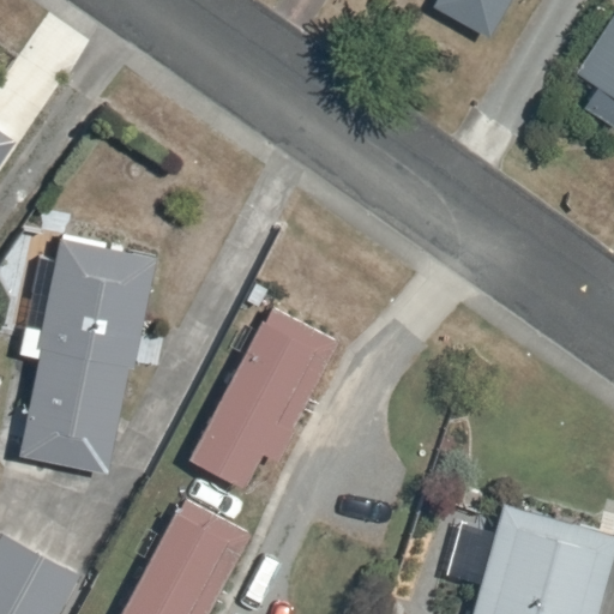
[(512,0),(441,0),(438,8),(492,38),(512,0)]
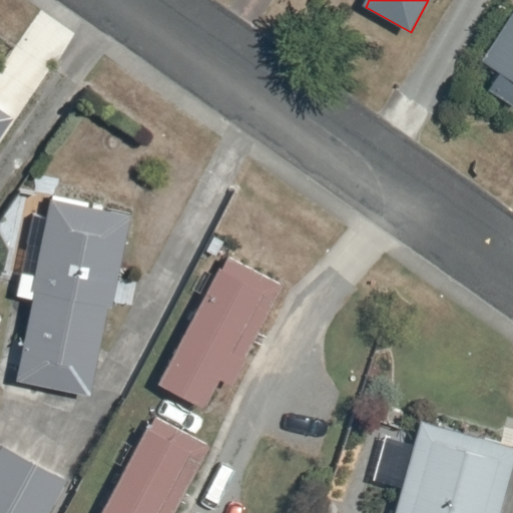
[(512,14),(482,64),(498,74),(488,90),(512,105),(512,14)]
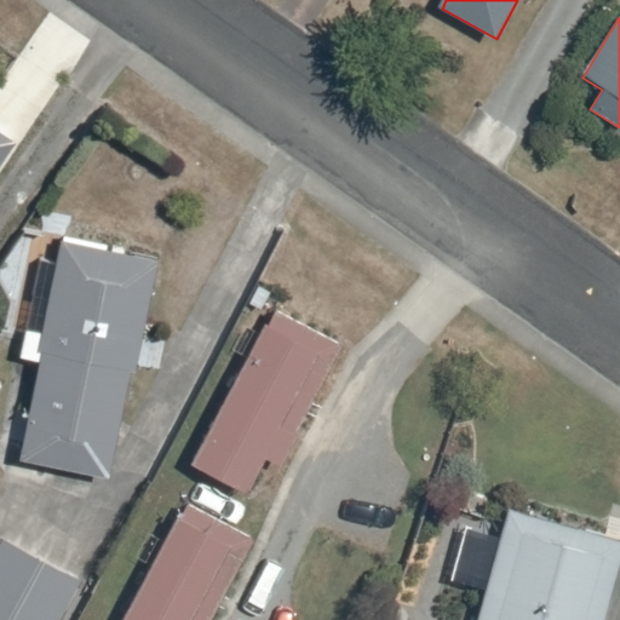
[(0,171),(17,147),(0,135),(0,171)]
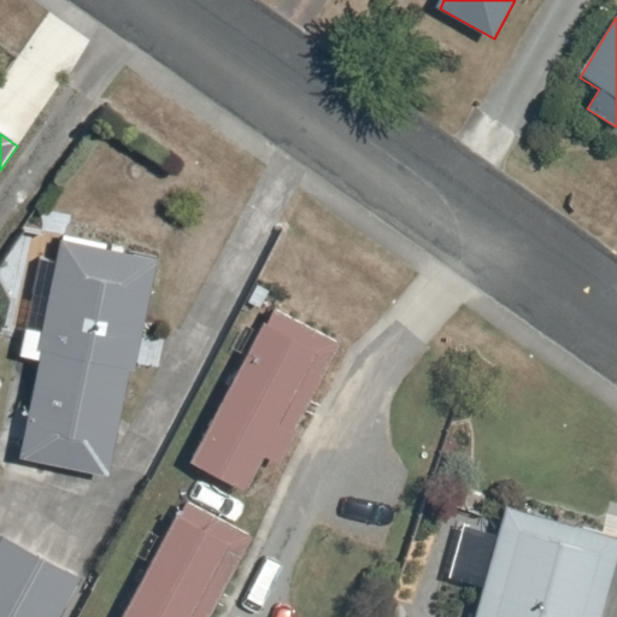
[(40,360),(21,457),(110,475),(131,368),(136,369),(160,258),(63,238),(43,329),(29,325),(22,356),(40,360)]
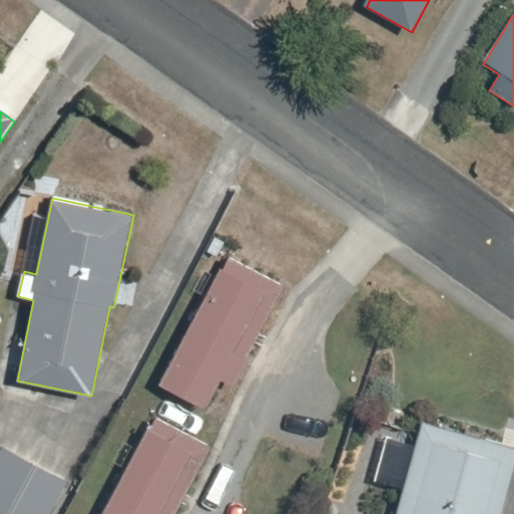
[(221,268),(160,384),(208,411),(222,380),(236,388),(249,360),(246,359),(285,288),(230,258),(223,269),(221,268)]
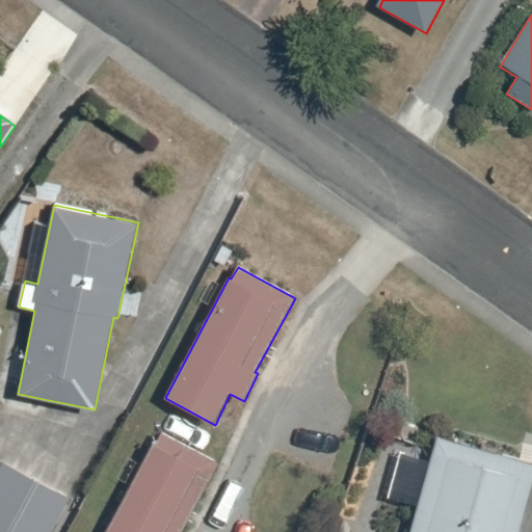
[(183,531),(220,463),(163,433),(156,447),(153,446),(107,531),(183,531)]
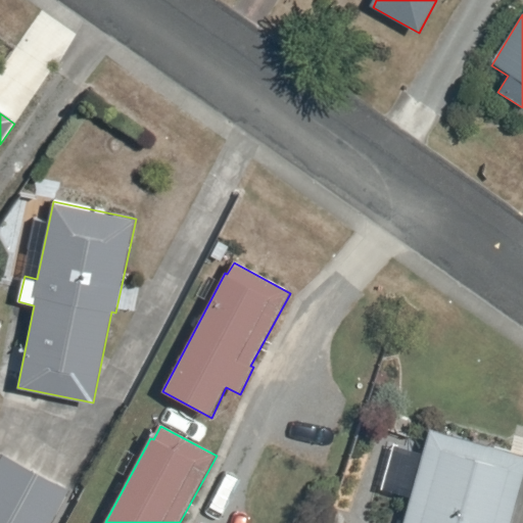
[(510,522),(522,478),(522,456),(429,430),(423,454),(394,446),(382,490),(411,500),(403,522),(510,522)]
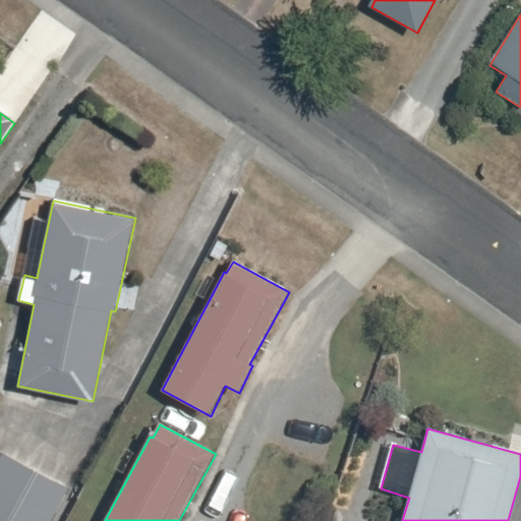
[(0,520),(53,520),(71,489),(2,453),(0,457),(0,520)]
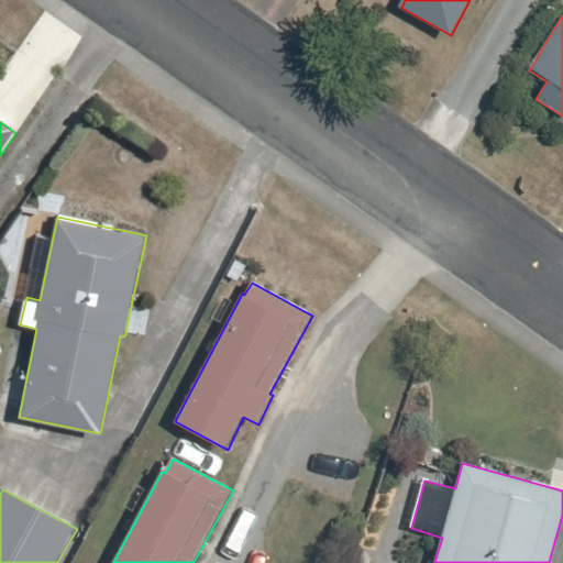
All buildings are outlined.
